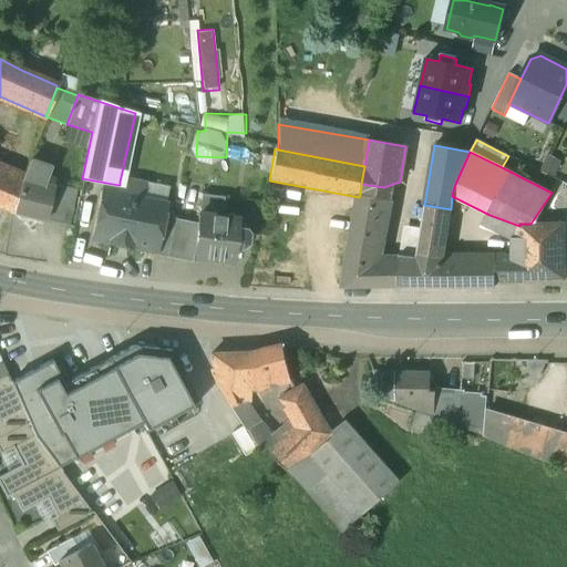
[(34,163),(29,161),(22,178),(21,183),(18,195),(13,213),(43,222),(50,195),(52,186),(44,183),(50,168),(34,163)]
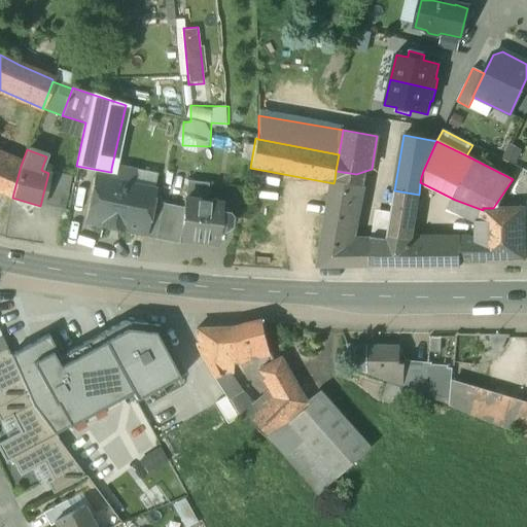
[(0,192),(12,198),(16,181),(20,170),(0,162),(0,192)]
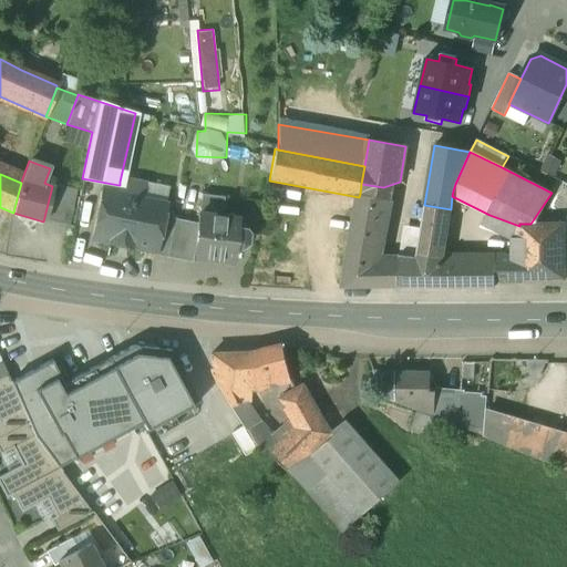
[(117,189),(103,187),(99,208),(96,210),(94,222),(95,224),(92,238),(110,241),(110,244),(130,247),(130,246),(154,251),(155,251),(162,217),(164,206),(135,199),(137,185),(120,182),(120,185),(119,185),(117,189)]
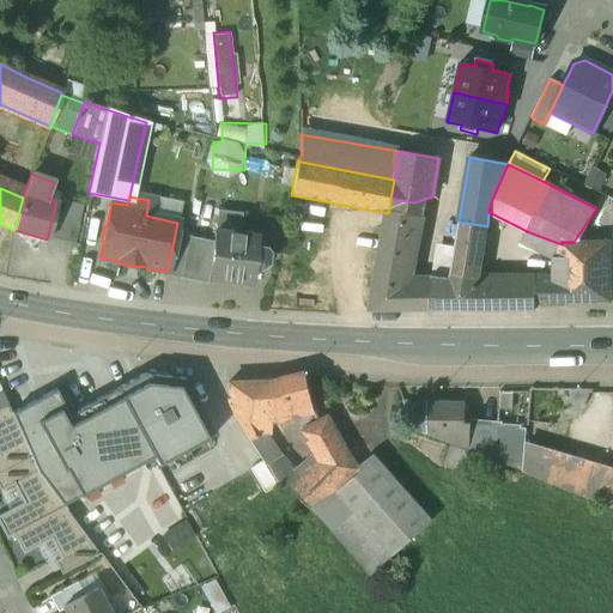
[(390,199),(389,210),(417,214),(414,202),(390,199)]
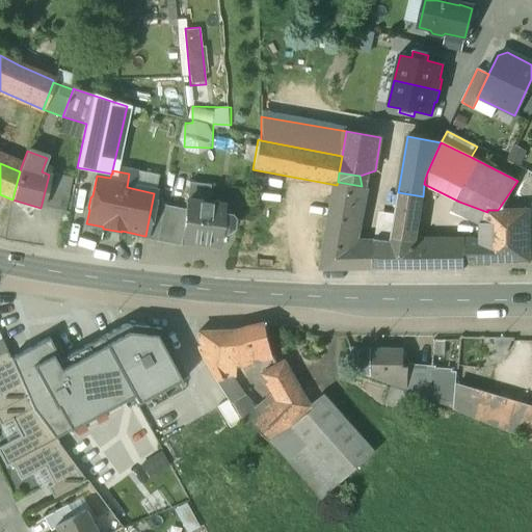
[(362,186),(338,182),(337,185),(322,269),(373,269),(374,240),(353,238),(362,186)]
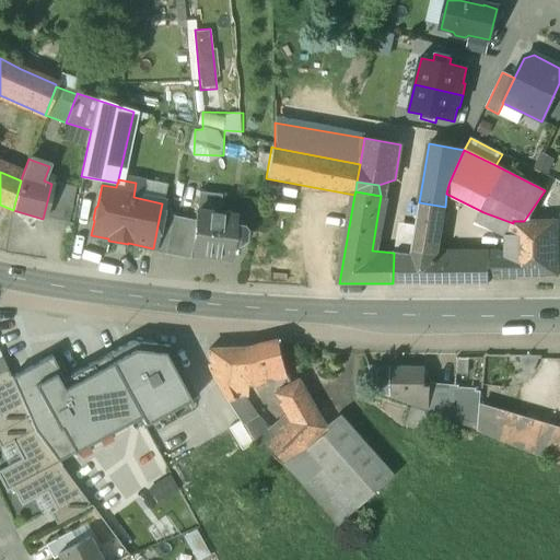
[(221,195),(198,193),(196,212),(210,214),(210,209),(219,210),(221,195)]
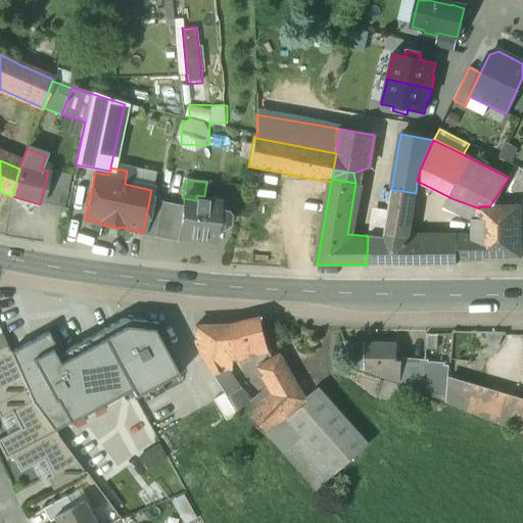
[(416,193),(391,189),(384,237),(368,236),(367,265),(433,264),(433,236),(409,236),(416,193)]
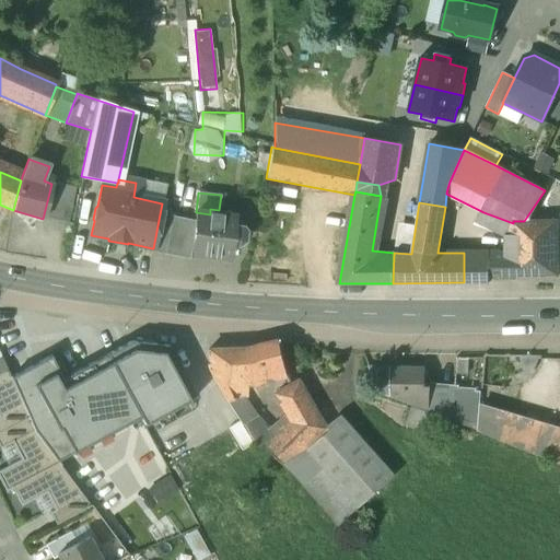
[(196,212),(195,212),(194,221),(189,252),(230,257),(231,245),(236,246),(244,241),(245,231),(241,225),(233,224),(234,218),(210,214),(196,212)]
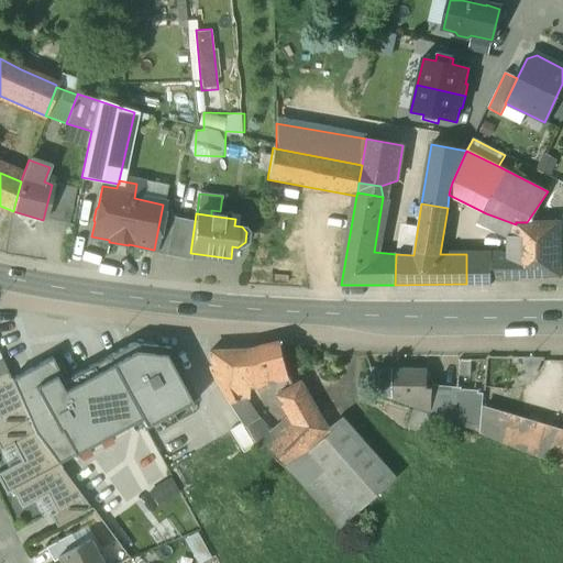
[(161,216),(154,250),(153,250),(152,254),(166,256),(167,256),(175,219),(161,216)]
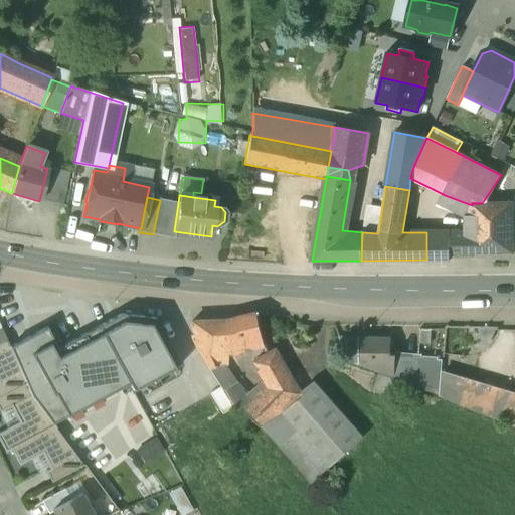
[(178,203),(160,200),(153,234),(173,238),(174,231),(178,203)]
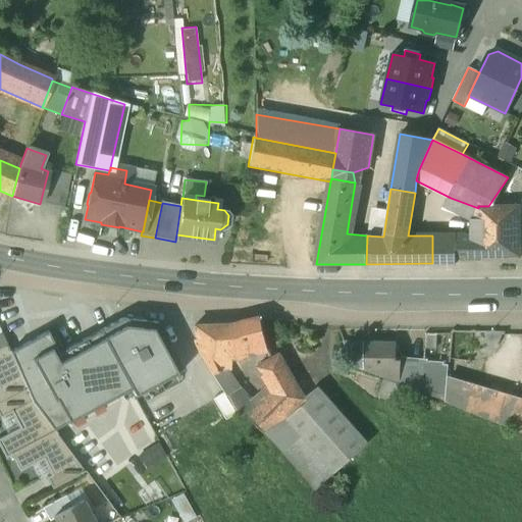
[(488,206),(478,206),(478,208),(478,238),(465,236),(456,236),(456,257),(520,257),(520,207),(488,206)]
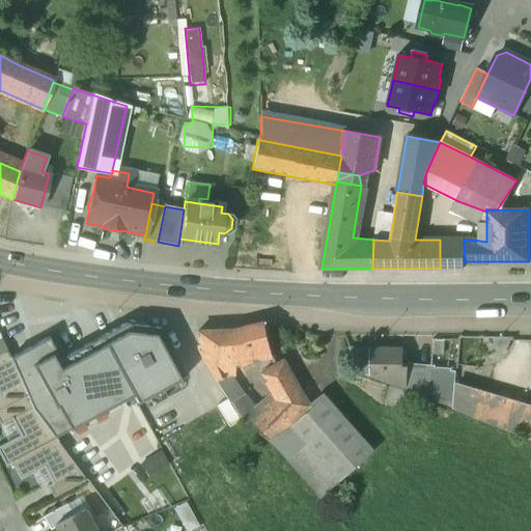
[(464,240),(440,240),(440,268),(464,268),(464,261),(464,240)]
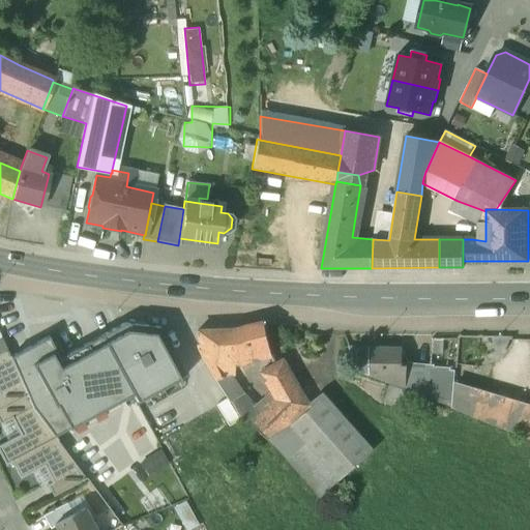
[(101,337),(137,403),(186,375),(160,327),(127,323),(101,337)]
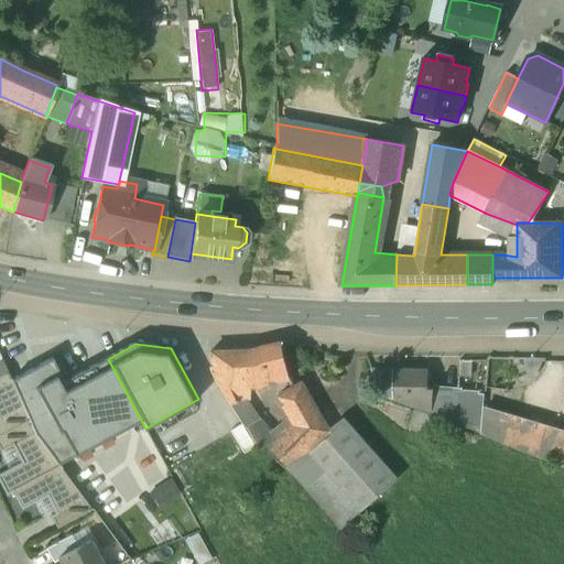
[(282,344),(247,351),(223,353),(238,388),(253,387),(290,378),(282,344)]
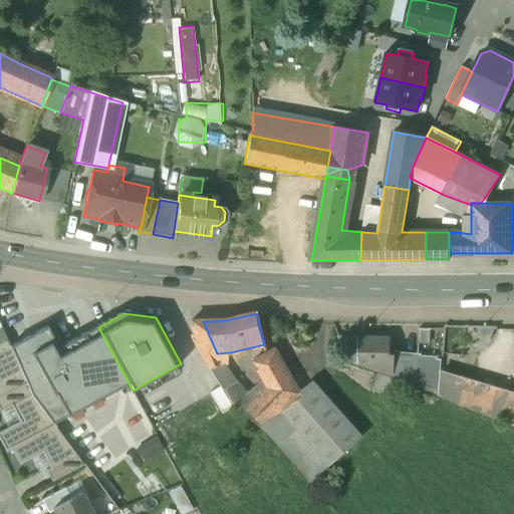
[(217,353),(203,321),(191,322),(194,335),(190,336),(197,353),(208,370),(221,362),(217,353)]
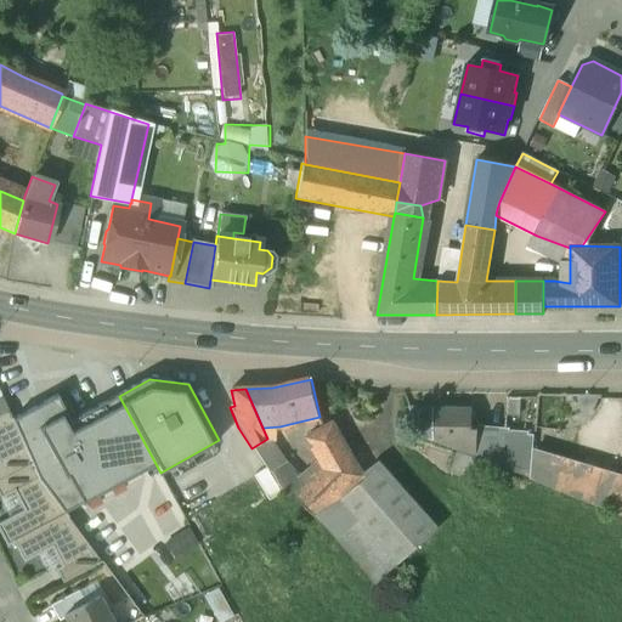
[(62,513),(154,463),(118,395),(71,422),(57,397),(12,422),(27,452),(33,465),(40,482),(62,513)]
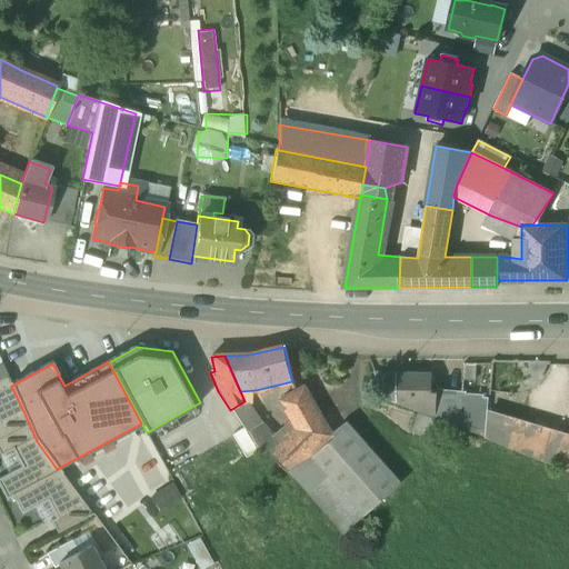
[(397,373),(375,372),(386,400),(397,402),(397,373)]
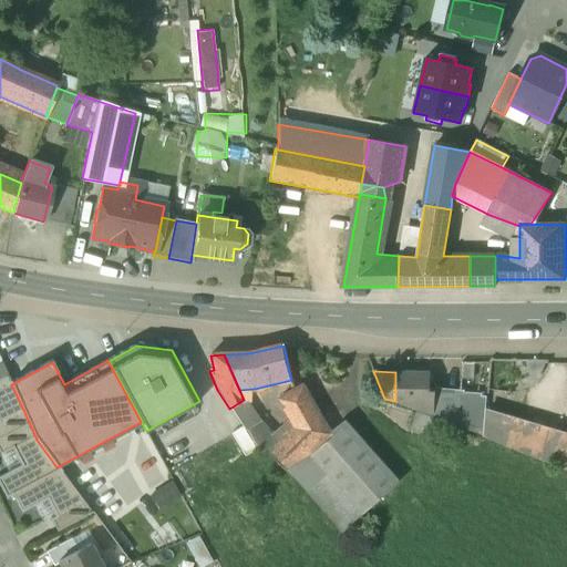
[(430,372),(395,372),(395,401),(395,403),(418,412),(432,418),(434,419),(435,393),(436,385),(430,384),(430,372)]
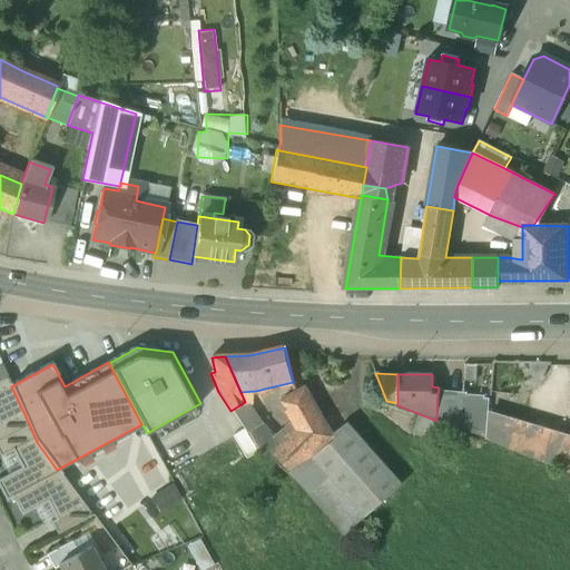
[(0,380),(0,426),(25,414),(11,386),(7,377),(0,380)]
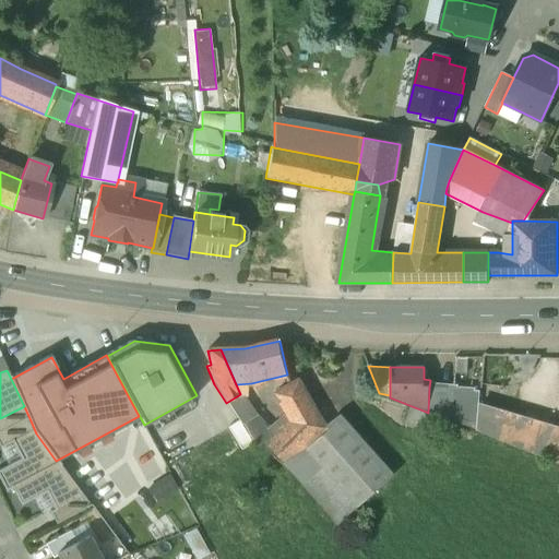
[(293,421),(281,436),(268,448),(292,472),(306,459),(299,452),(324,427),(298,382),(278,395),(293,421)]
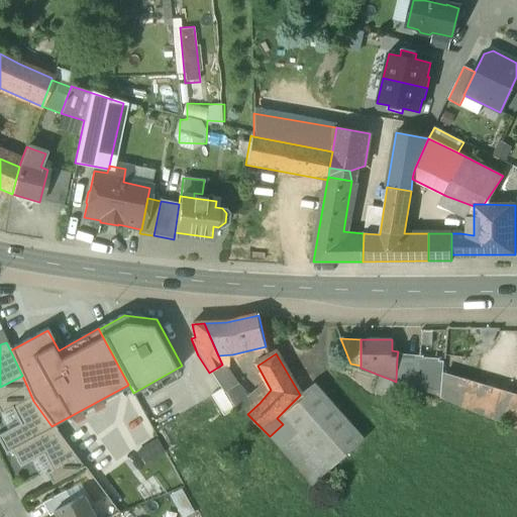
[(444,363),(397,358),(396,382),(440,397),(444,363)]
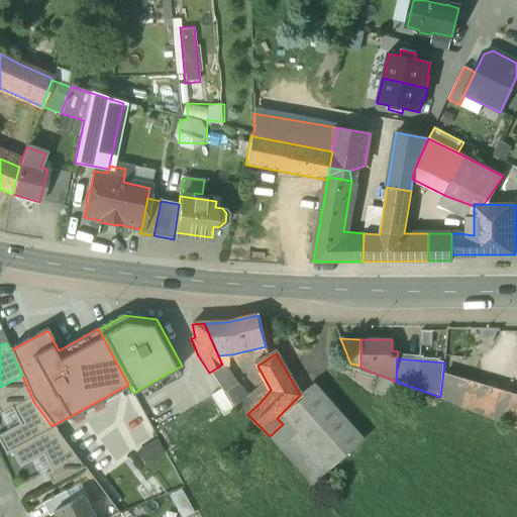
[(222,365),(209,373),(223,393),(224,393),(236,413),(242,410),(247,414),(260,403),(250,395),(246,399),(233,384),(222,365)]
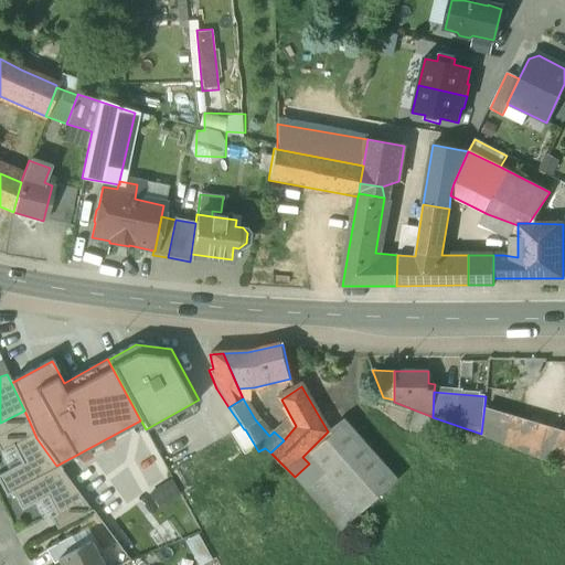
[(0,436),(30,423),(24,411),(0,423),(0,436)]
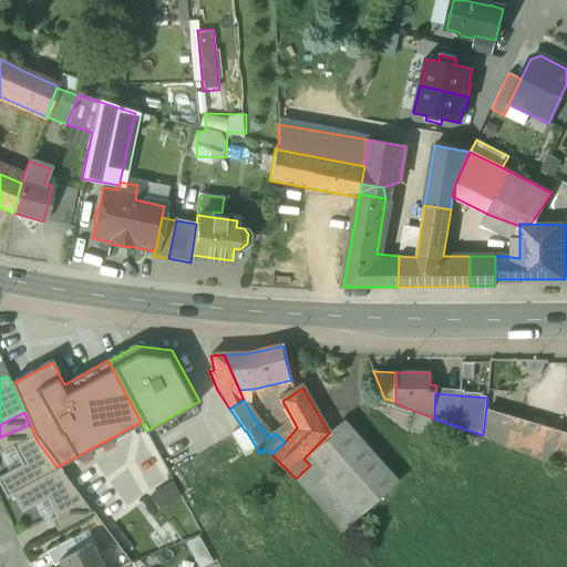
[(432,418),(418,412),(411,429),(426,434),(432,418)]
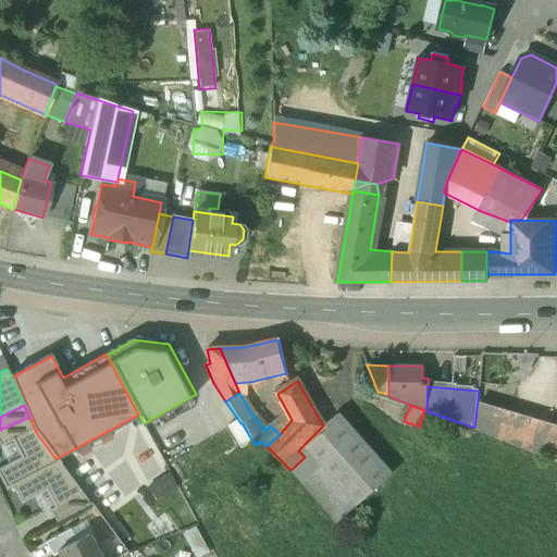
[(556,428),(521,417),(479,406),(475,431),(556,462),(556,428)]
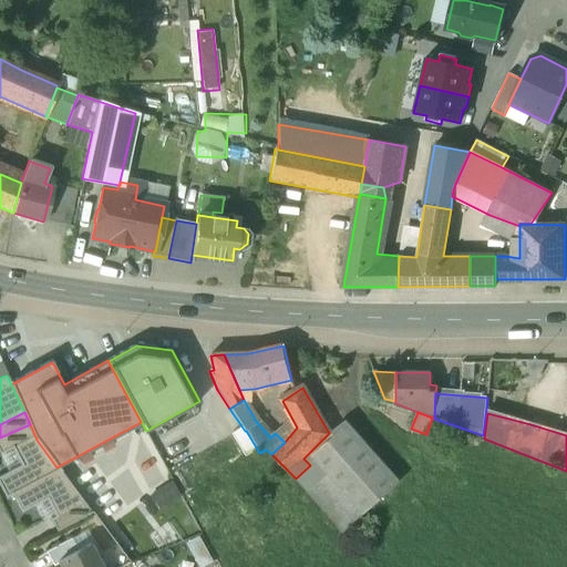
[(329,433),(303,459),(310,465),(296,478),(343,532),(362,515),(363,515),(397,484),(342,423),(329,433)]
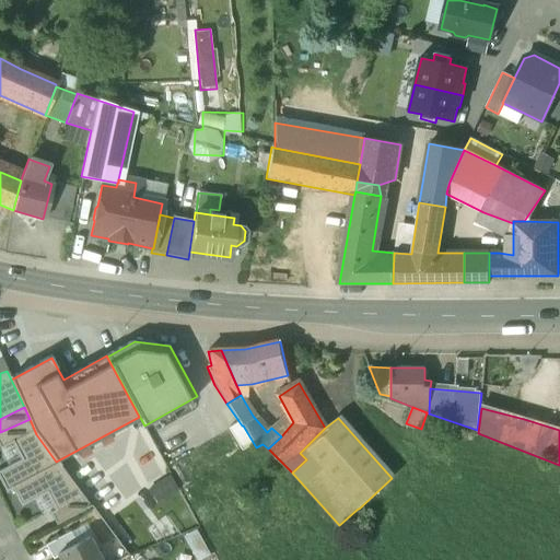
[(30,419),(0,432),(0,446),(11,442),(35,430),(30,419)]
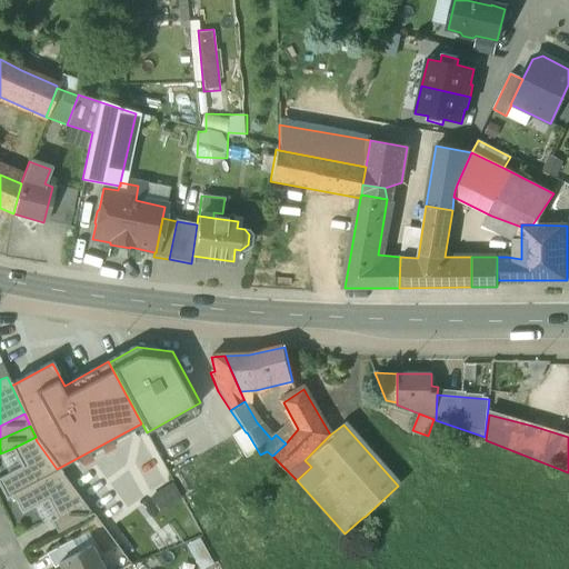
[(0,478),(0,490),(6,500),(12,498),(61,473),(57,469),(37,441),(36,437),(11,449),(21,469),(0,478)]
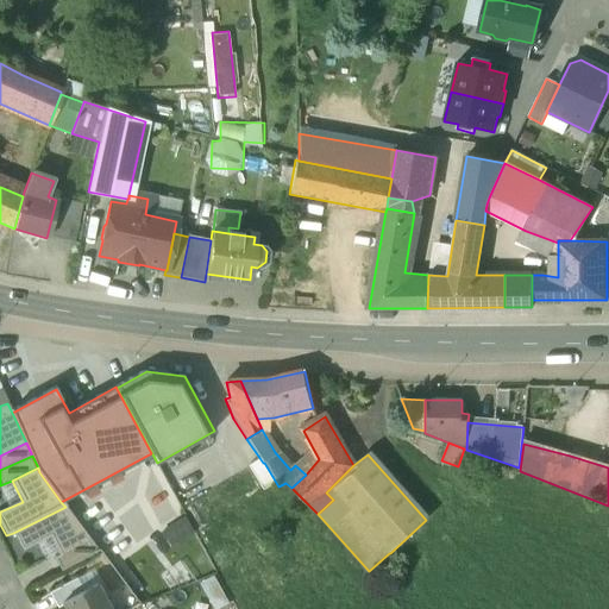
[(66,507),(13,533),(23,552),(51,538),(61,557),(90,541),(66,507)]
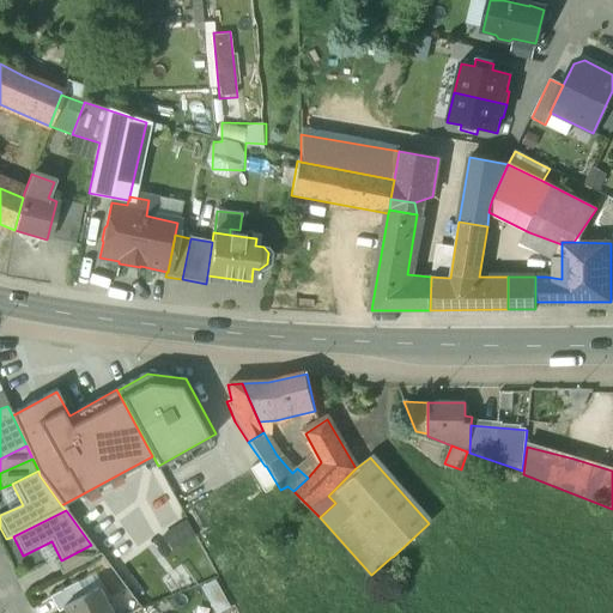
[(97,557),(91,545),(61,560),(55,563),(61,575),(97,557)]
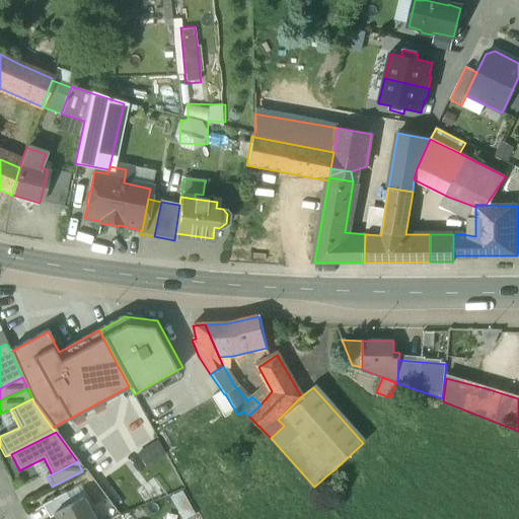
[(64,495),(43,506),(49,518),(53,515),(53,514),(69,505),(64,495)]
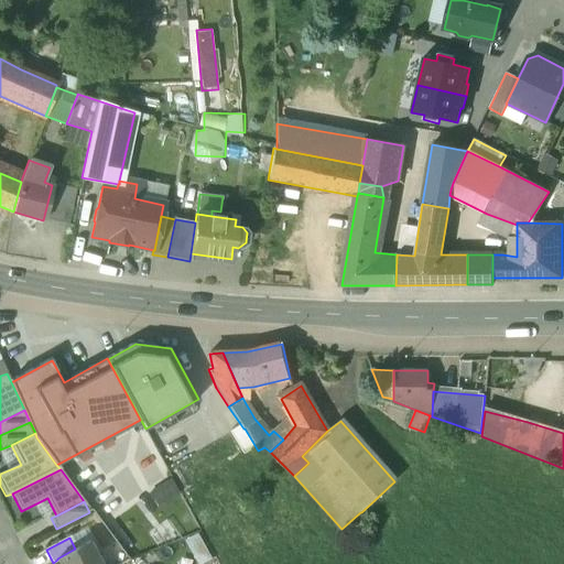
[(75,549),(57,559),(57,560),(60,563),(99,563),(88,542),(75,549)]
